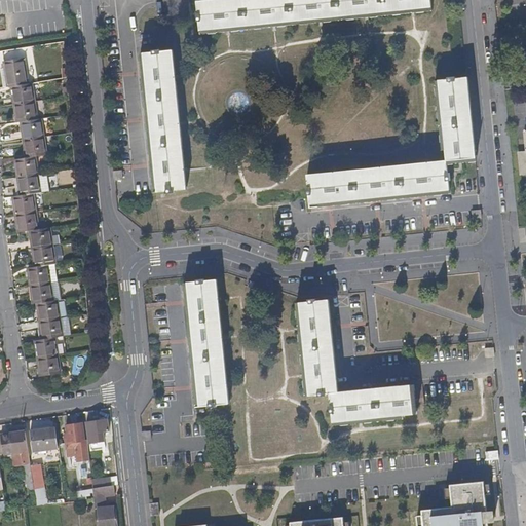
[(196,0),(197,12),(195,13),(196,21),(198,21),(199,31),(228,28),(274,24),(320,19),(366,14),(413,9),(430,8),(429,0),(196,0)]
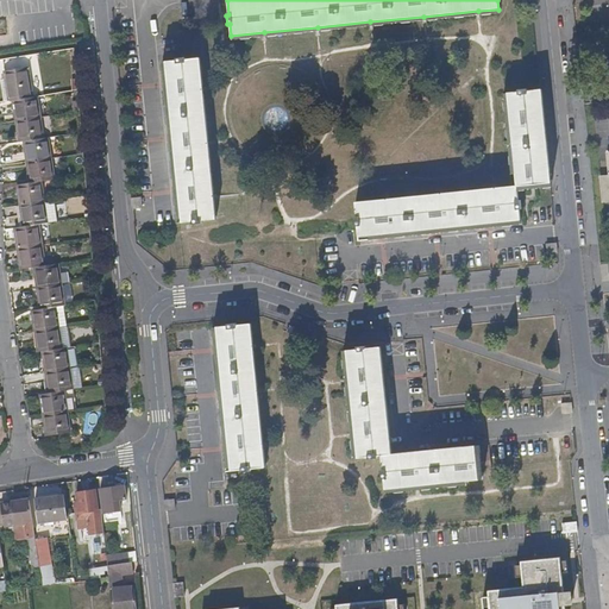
[(175,60),(161,61),(179,223),(193,221),(193,224),(202,223),(201,220),(217,219),(214,198),(208,144),(202,89),(199,57),(184,60),(184,57),(175,57),(175,60)]
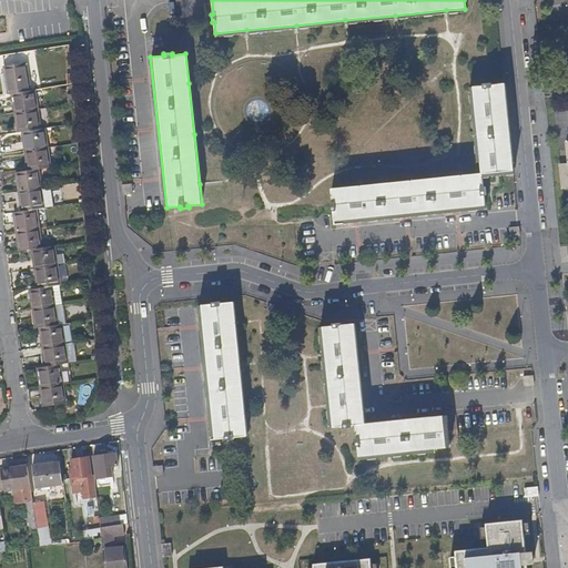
[(27,91),(22,63),(1,66),(3,77),(6,94),(10,93),(27,91)]
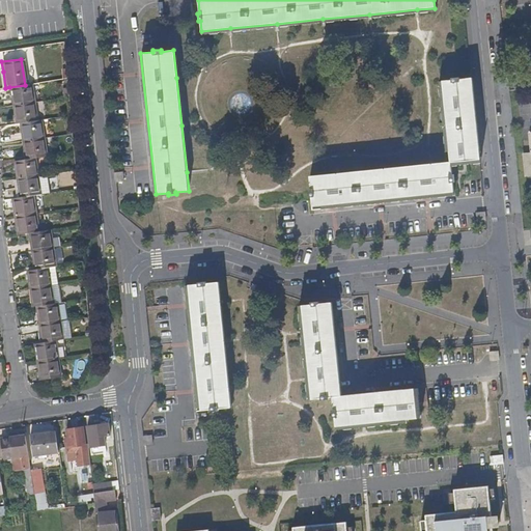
[(455,80),(446,81),(452,149),(453,162),(429,165),(339,173),(312,176),(313,190),(312,190),(312,197),(313,197),(315,211),(457,196),(456,183),(458,183),(457,174),(455,175),(454,166),(483,163),(475,78),(472,78),(464,79),(464,77),(455,78),(455,80)]
